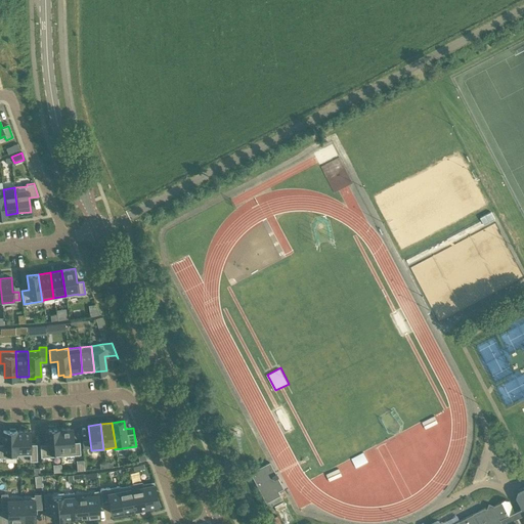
[(17,455),(16,431),(15,431),(15,428),(9,429),(9,431),(3,431),(3,444),(0,444),(0,456),(4,457),(4,459),(17,457),(17,455)]
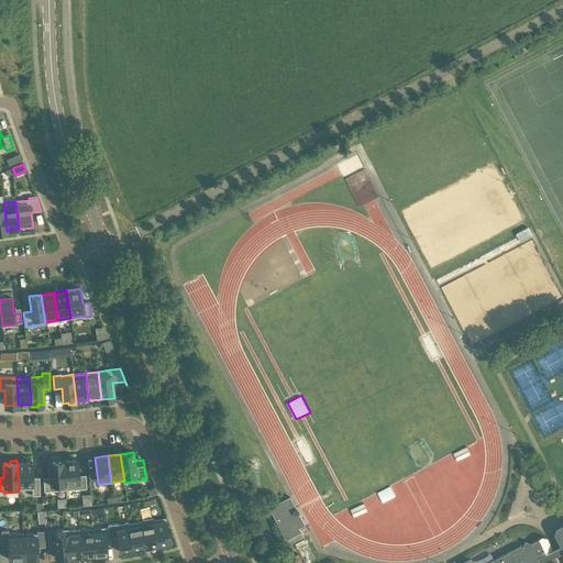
[(65,489),(86,488),(86,475),(78,475),(77,460),(63,461),(65,489)]
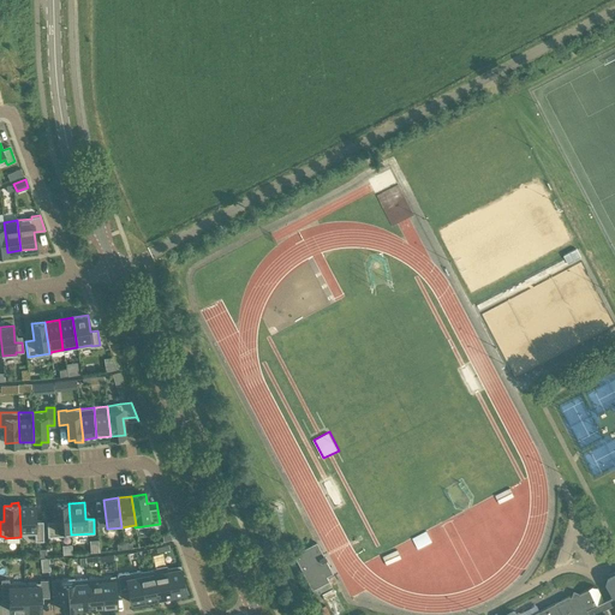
[(71,535),(69,503),(53,505),(54,521),(47,521),(48,537),(71,535)]
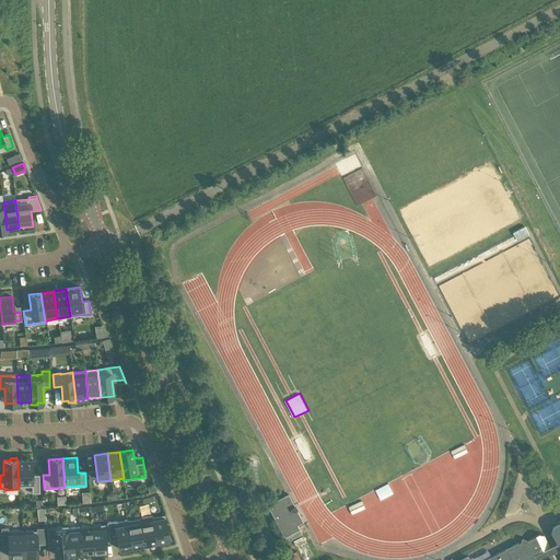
[(19,487),(32,487),(32,493),(39,493),(39,475),(32,475),(32,459),(18,461),(19,487)]
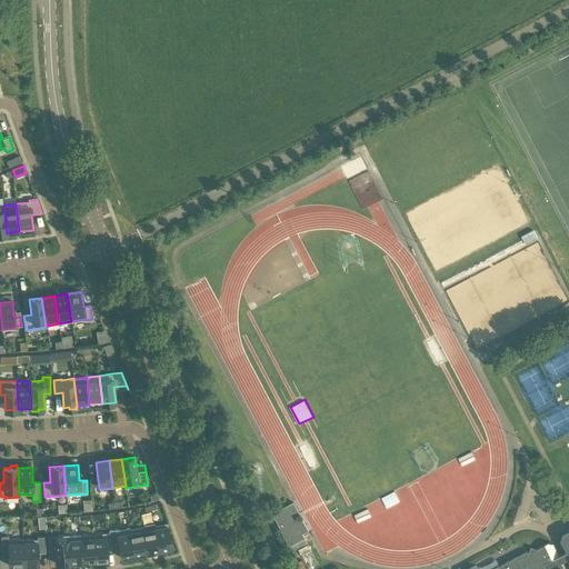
[(391,505),(405,499),(400,488),(387,495),(391,505)]
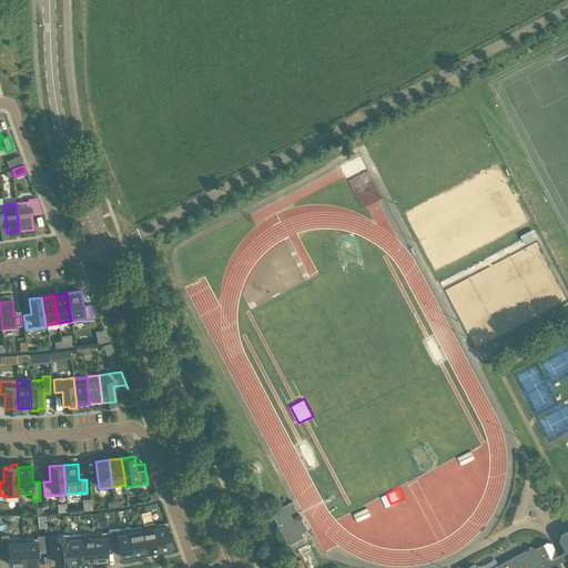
[(94,508),(93,497),(84,497),(85,509),(94,508)]
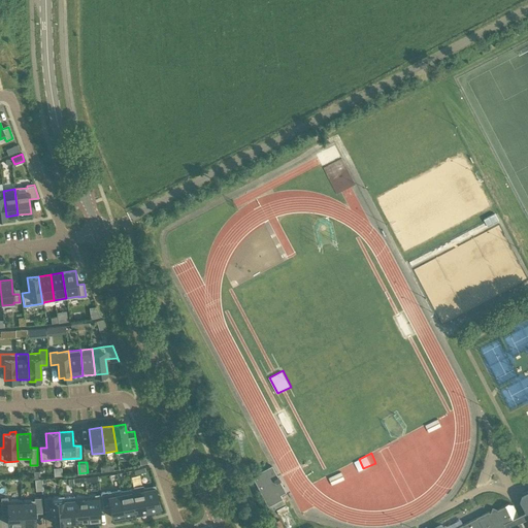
[(267,468),(251,476),(267,507),(282,499),(277,491),(283,488),(270,466),(267,468)]
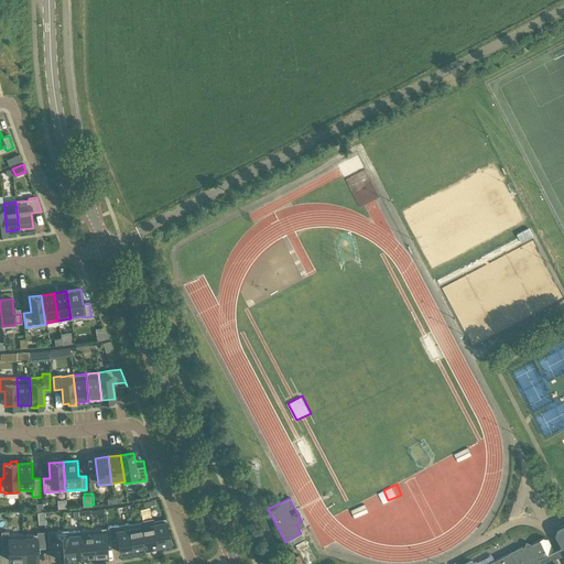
[(153,521),(153,518),(139,521),(139,522),(140,522),(145,549),(158,546),(153,521)]
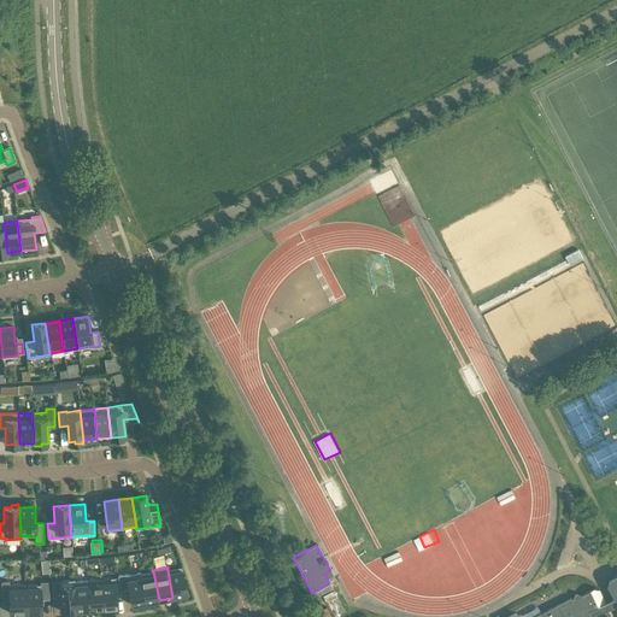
[(168,570),(172,598),(187,594),(181,568),(168,570)]
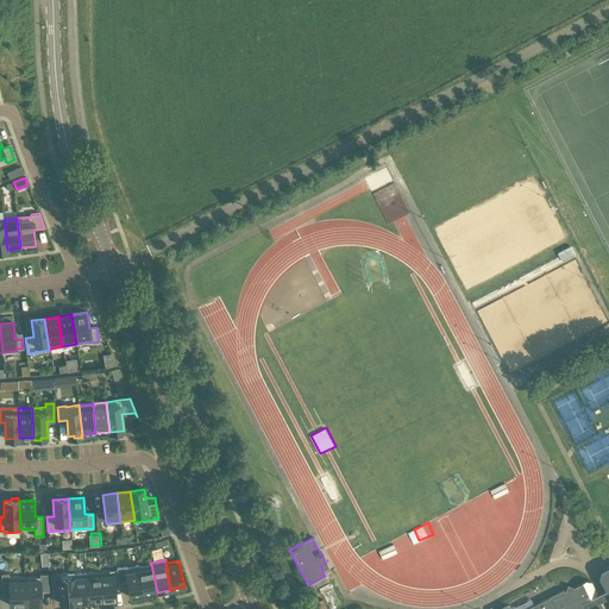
[(151,564),(150,564),(138,566),(143,595),(157,592),(151,564)]
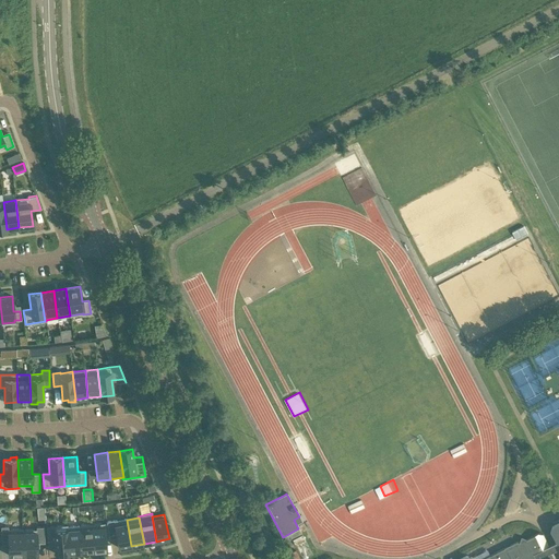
[(119,548),(131,546),(127,520),(127,519),(114,521),(114,520),(106,521),(107,523),(109,535),(116,534),(119,548)]
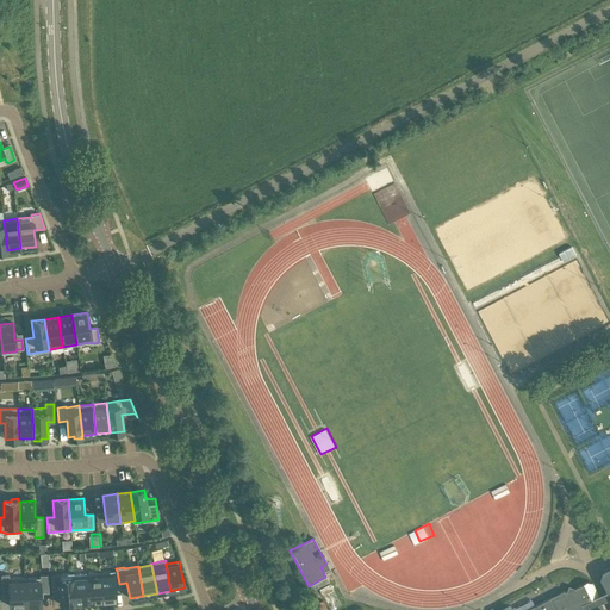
[(608,590),(599,595),(603,601),(609,596),(609,568),(603,573),(602,577),(608,590)]
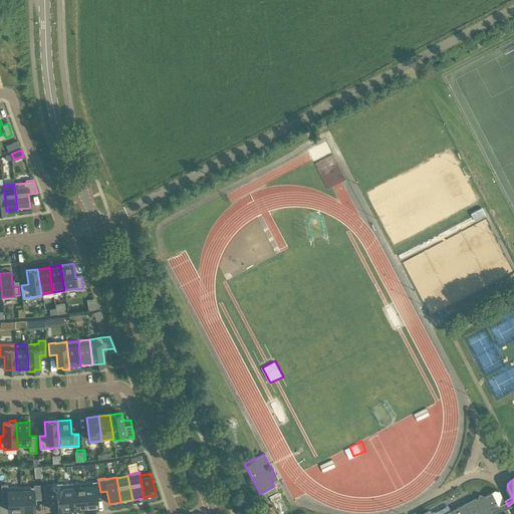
[(100,492),(98,481),(84,482),(86,507),(98,506),(97,496),(101,496),(100,492)]
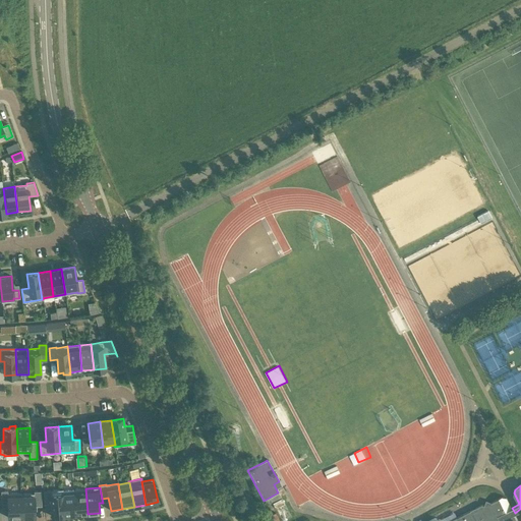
[(73,489),(75,515),(88,514),(85,488),(73,489)]
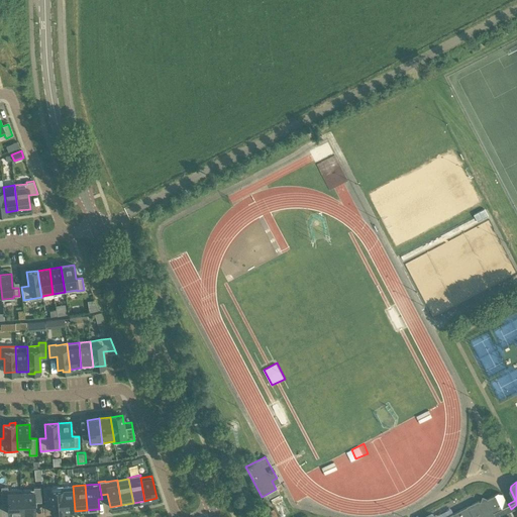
[(62,487),(62,486),(42,488),(43,500),(50,500),(52,513),(64,511),(62,487)]
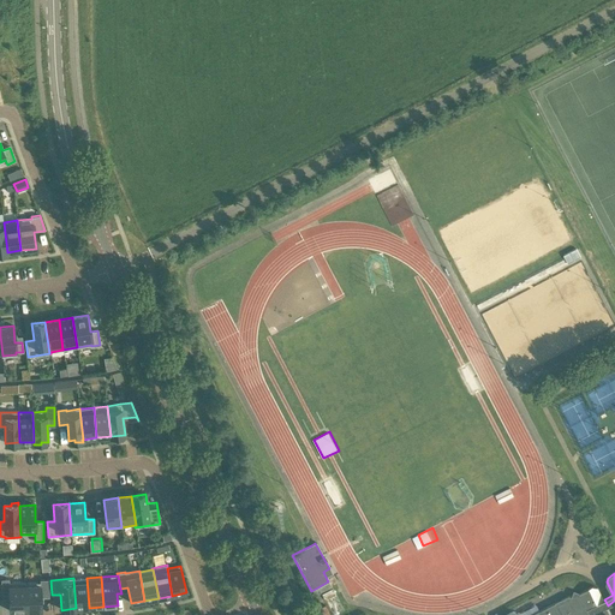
[(76,608),(89,608),(87,578),(73,579),(76,608)]
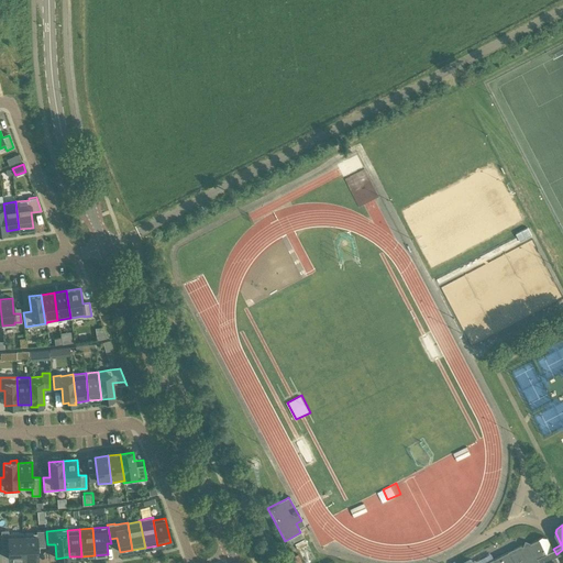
[(9,560),(23,559),(22,533),(23,533),(23,532),(8,532),(8,530),(1,530),(1,544),(8,544),(9,560)]
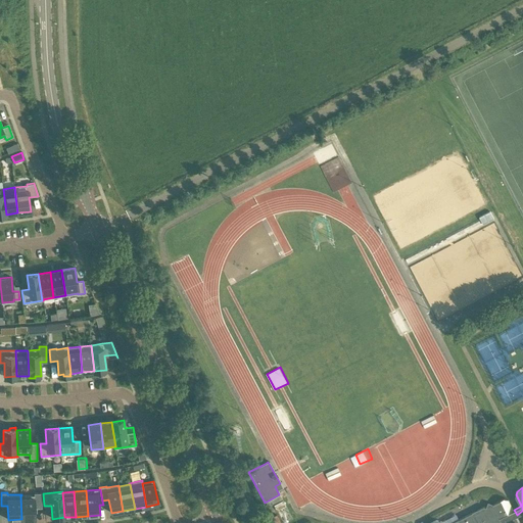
[(20,495),(21,519),(35,519),(35,508),(42,508),(41,493),(34,493),(34,495),(21,495),(20,495)]
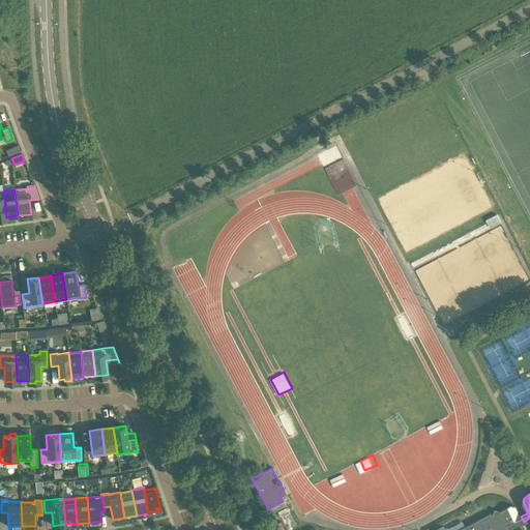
[(527,529),(524,522),(521,517),(514,506),(510,504),(500,510),(500,512),(494,516),(493,513),(491,512),(458,529),(449,529),(448,528),(442,527),(435,529),(527,529)]
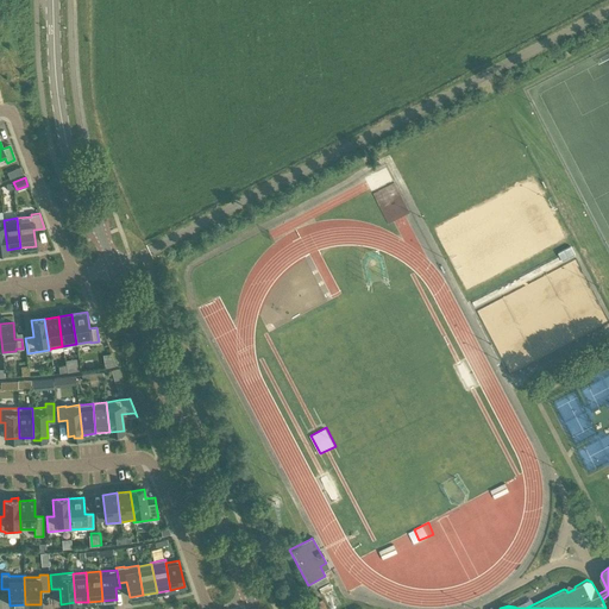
[(328,582),(318,588),(321,594),(332,589),(328,582)]
